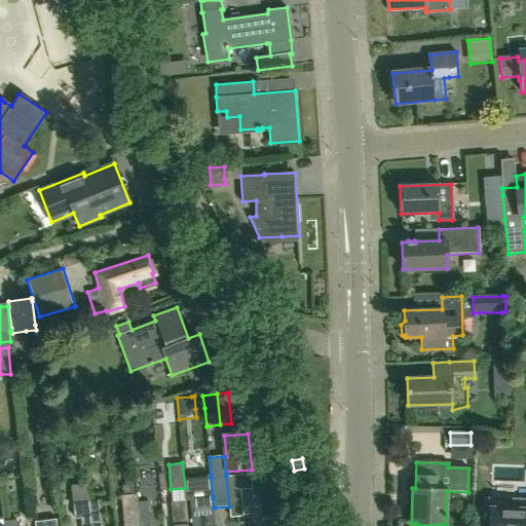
[(250,474),(226,476),(229,506),(230,516),(230,518),(238,517),(243,516),(240,489),(252,488),(250,474)]
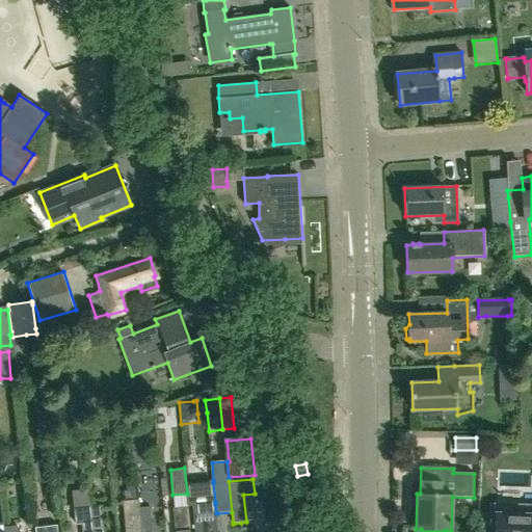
[(125,501),(122,501),(125,531),(141,531),(139,507),(138,489),(126,490),(124,490),(125,501)]
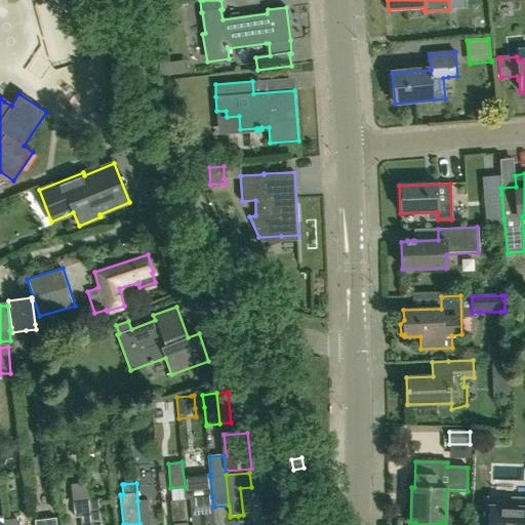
[(213,524),(213,514),(211,497),(190,499),(192,524),(213,524)]
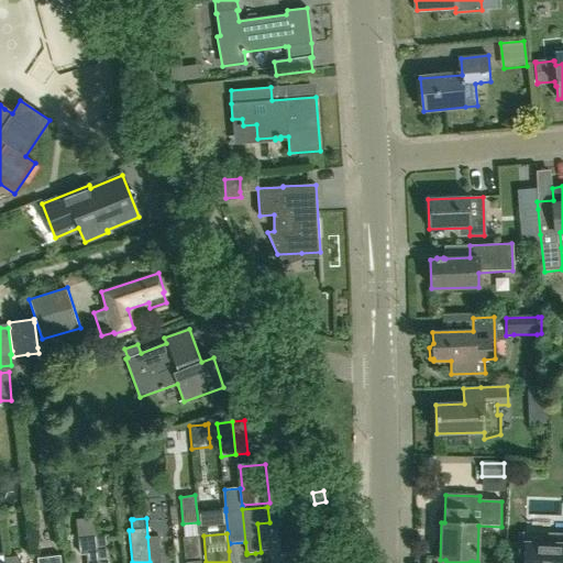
[(99,562),(97,536),(76,539),(78,555),(85,554),(85,562),(99,562)]
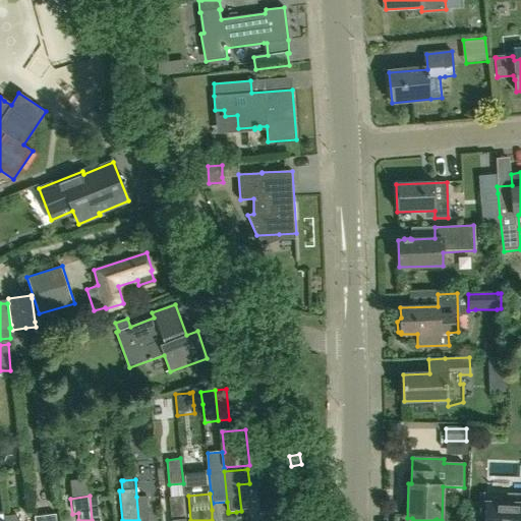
[(100,520),(99,496),(90,496),(92,520),(100,520)]
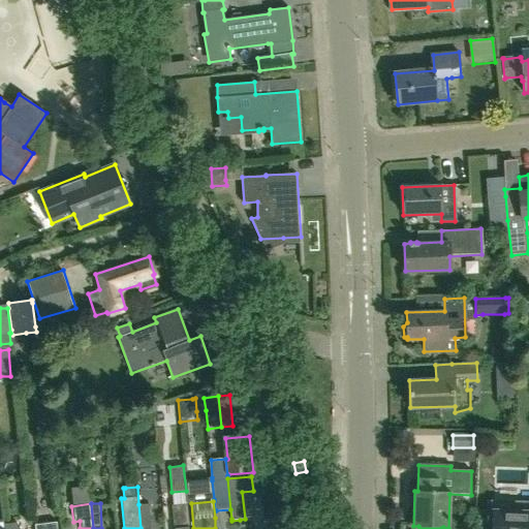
[(189,528),(187,503),(172,504),(174,528),(179,528),(189,528)]
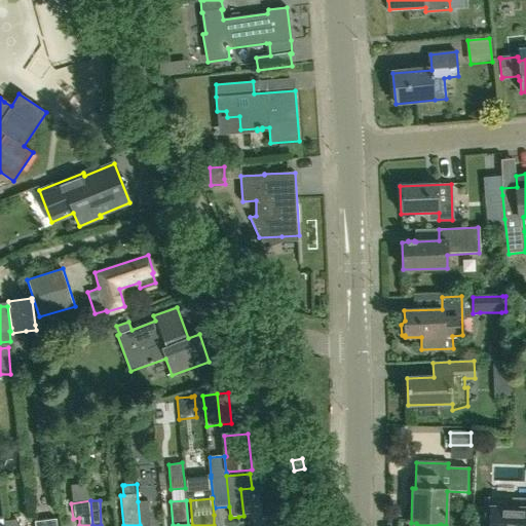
[(140,525),(149,525),(147,501),(138,501),(140,525)]
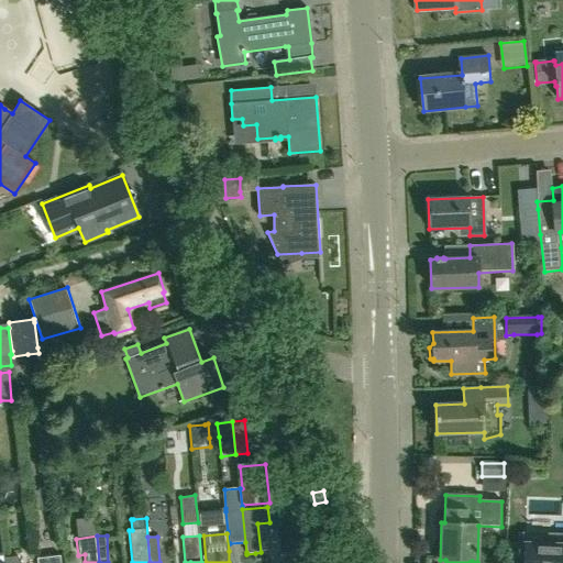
[(522,544),(522,562),(527,562),(526,562),(562,562),(562,539),(527,539),(527,545),(522,544)]
